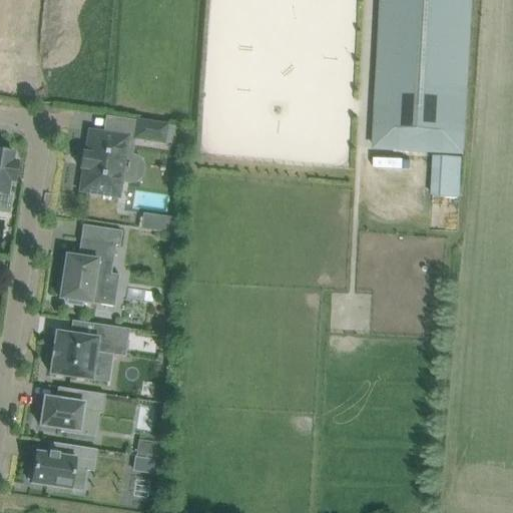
[(383,0),(376,148),(462,152),(469,0),(383,0)]
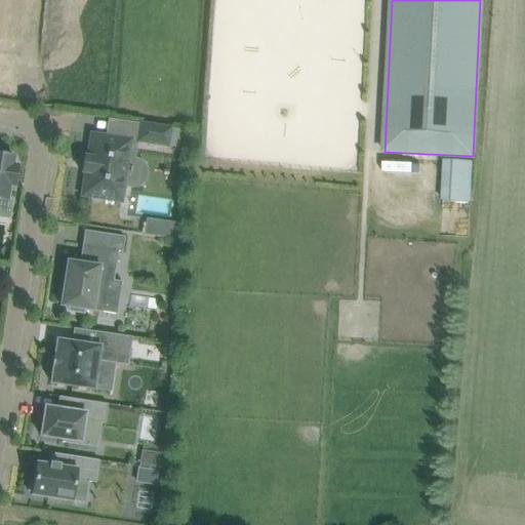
[(137,143),(168,147),(171,128),(140,123),(137,143)]
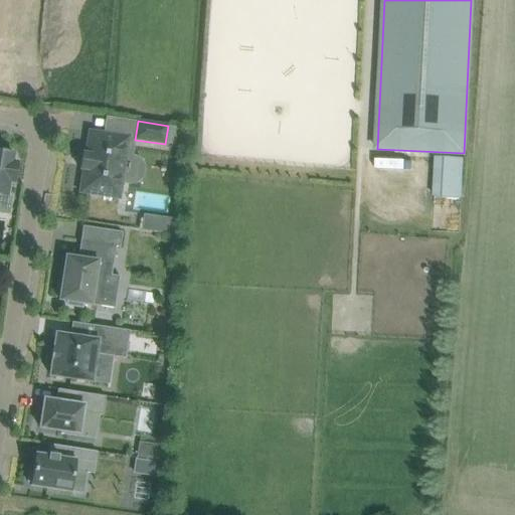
[(83,170),(79,193),(120,199),(129,138),(90,131),(86,154),(81,154),(79,169),(83,170)]
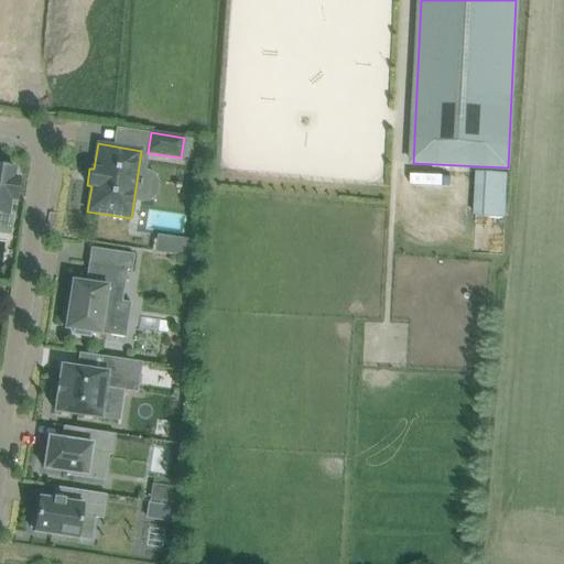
[(15,202),(19,179),(14,177),(15,170),(11,169),(11,164),(0,163),(0,215),(8,216),(10,201),(15,202)]
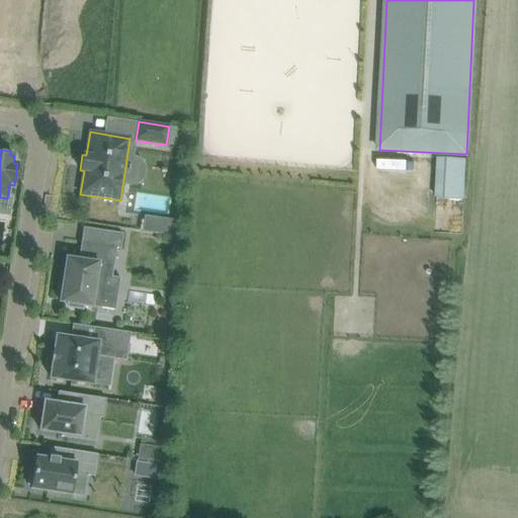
[(395,170),(395,160),(377,160),(377,169),(395,170)]
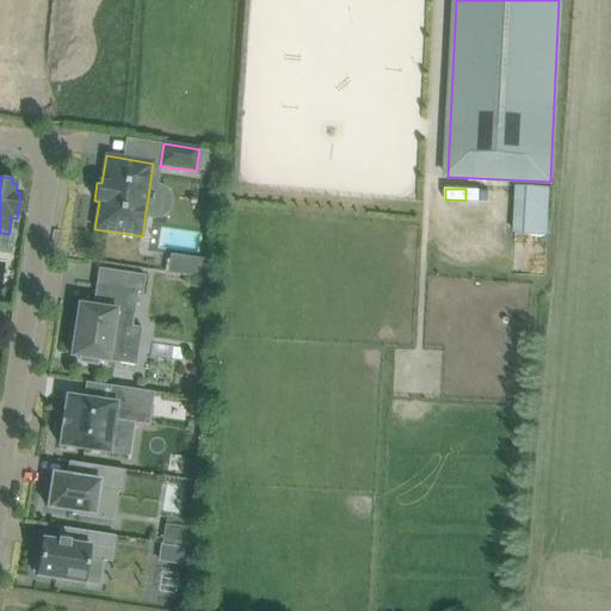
[(170,254),(170,273),(202,275),(203,255),(170,254)]
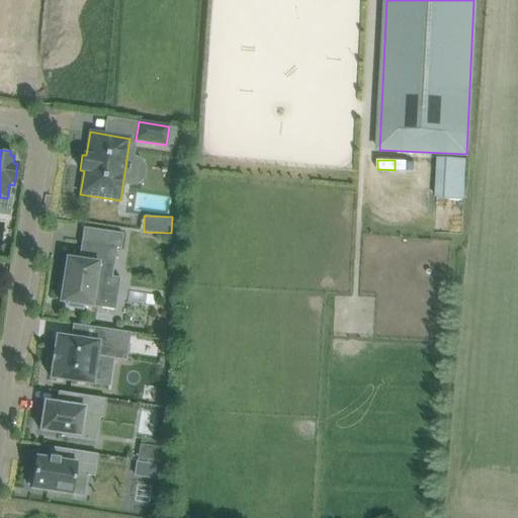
[(67,258),(65,272),(60,303),(69,304),(68,307),(82,309),(83,306),(101,309),(108,266),(113,267),(116,248),(120,249),(123,234),(83,228),(79,260),(67,258)]
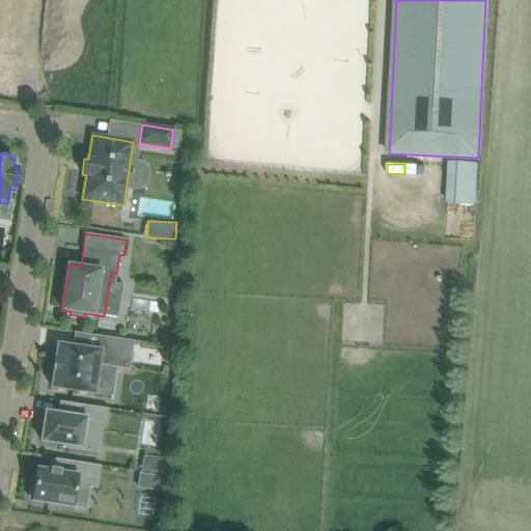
[(52,388),(94,394),(99,365),(130,370),(134,341),(95,336),(93,350),(58,344),(56,360),(54,360),(52,372),(54,372),(52,388)]
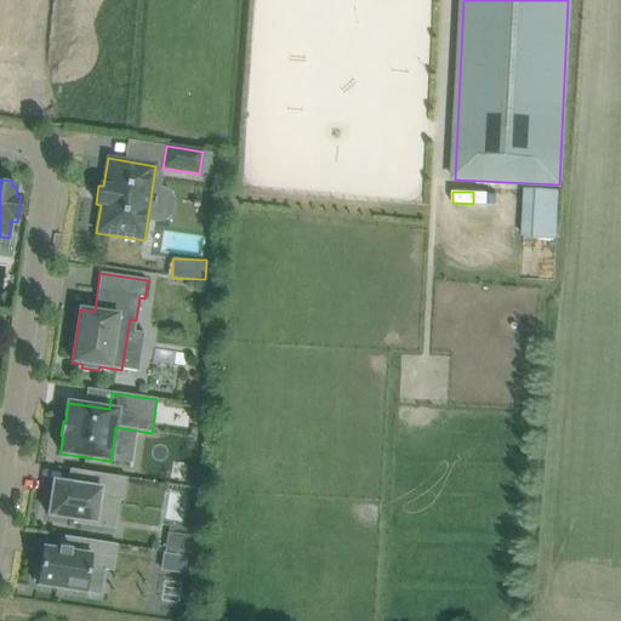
[(195,450),(164,445),(160,467),(192,472),(195,450)]
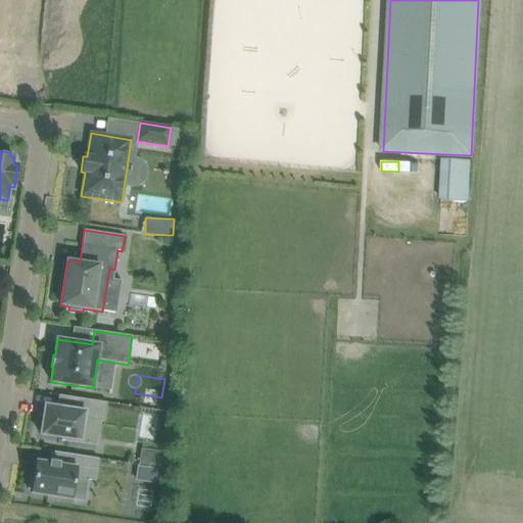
[(104,422),(107,402),(58,395),(57,408),(45,406),(40,435),(62,438),(61,441),(81,444),(84,419),(104,422)]
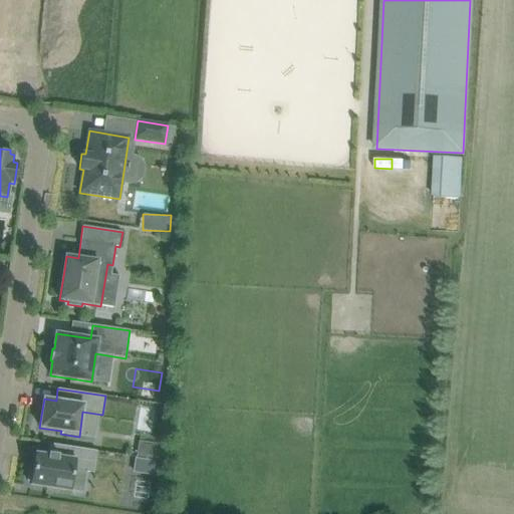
[(34,463),(34,467),(30,467),(28,481),(31,482),(31,485),(70,491),(74,470),(93,474),(97,451),(49,444),(47,456),(39,455),(35,454),(34,463)]
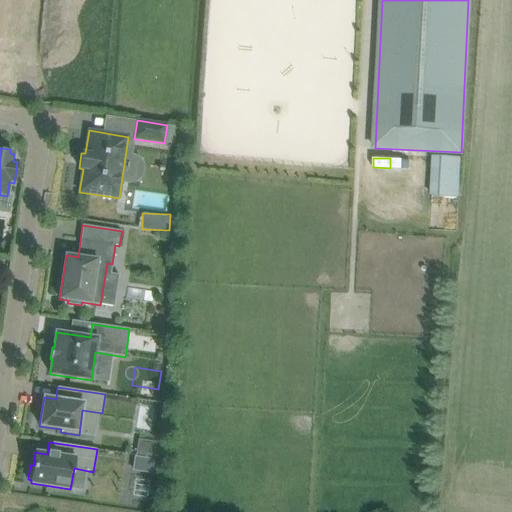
[(139,442),(137,455),(154,457),(156,445),(139,442)]
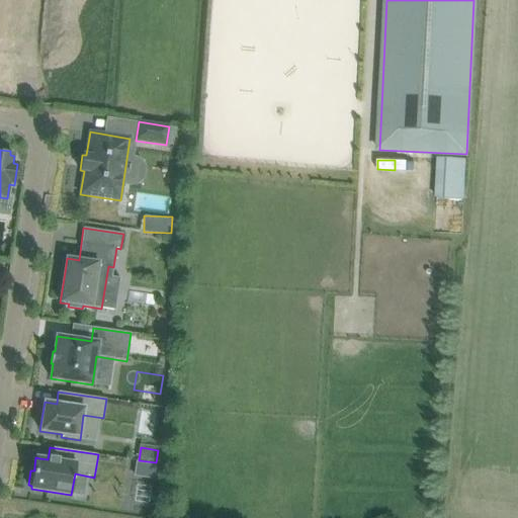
[(139,463),(137,477),(156,480),(158,465),(139,463)]
